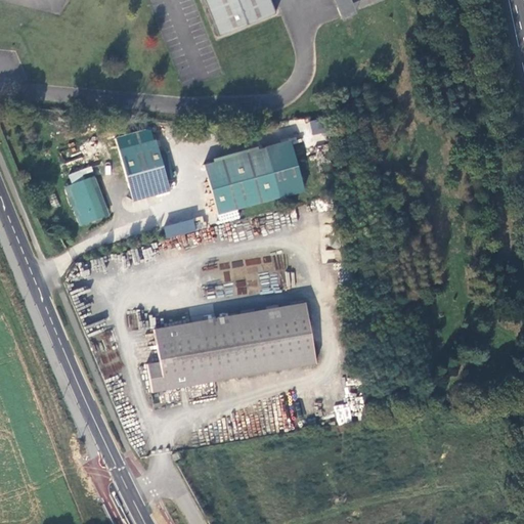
[(205,0),(214,20),(212,20),(217,34),(274,11),(270,0),(205,0)]
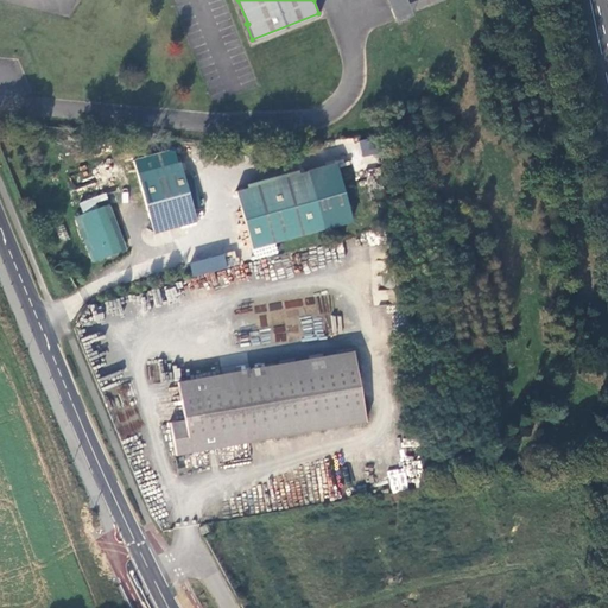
[(380,137),(360,140),(362,156),(382,152),(380,137)]
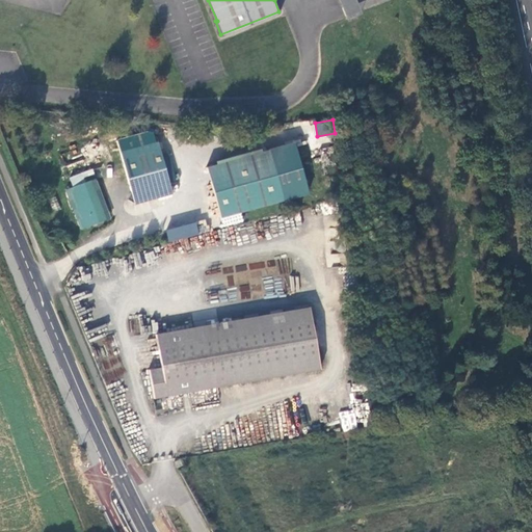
[(136,203),(174,192),(160,142),(123,153),(136,203)]
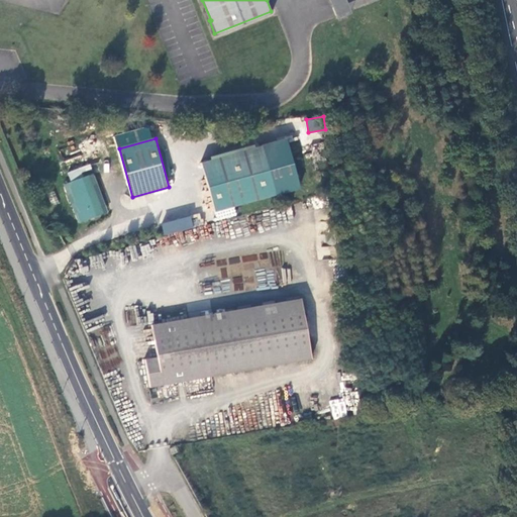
[(263,145),(202,163),(215,211),(277,194),(263,145)]
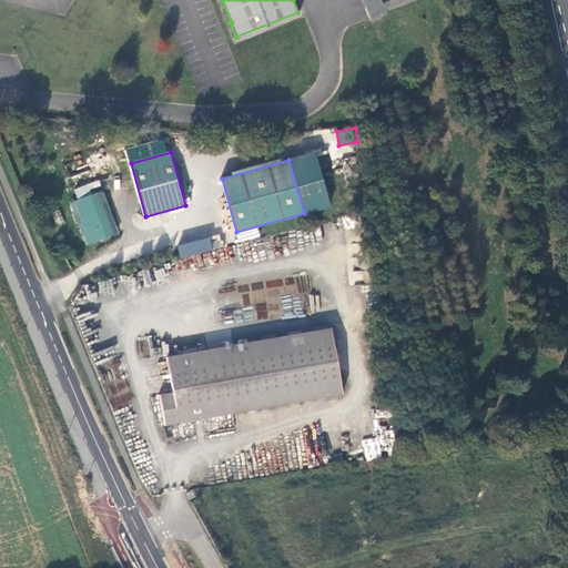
[(83,222),(105,213),(98,193),(91,196),(87,186),(77,191),(80,201),(77,203),(83,222)]
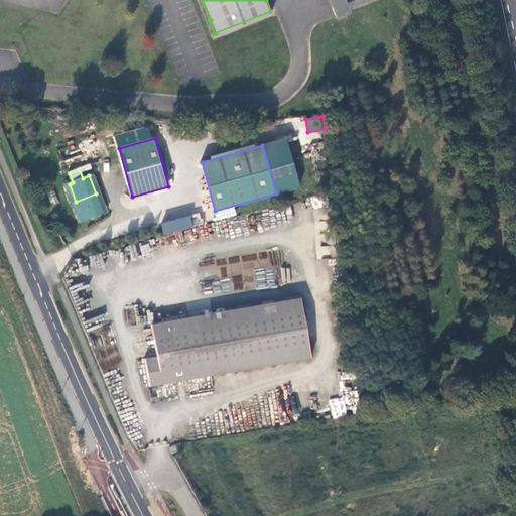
[(104,214),(96,194),(76,202),(81,212),(78,213),(82,223),(104,214)]
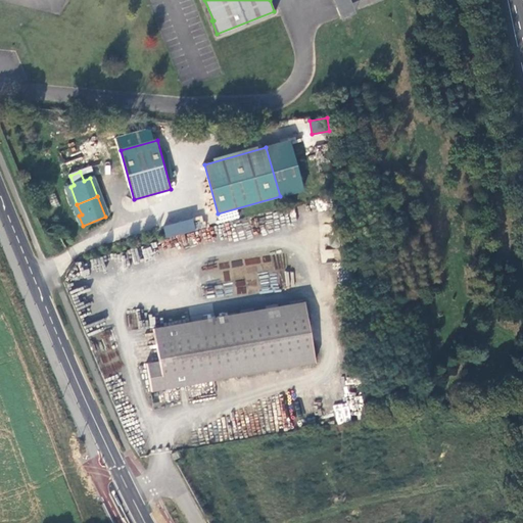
[(193,218),(162,227),(167,238),(196,230),(193,218)]
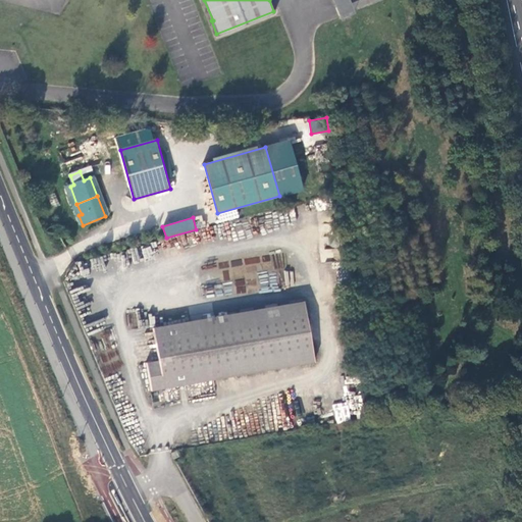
[(284,283),(293,284),(294,272),(285,271),(284,283)]
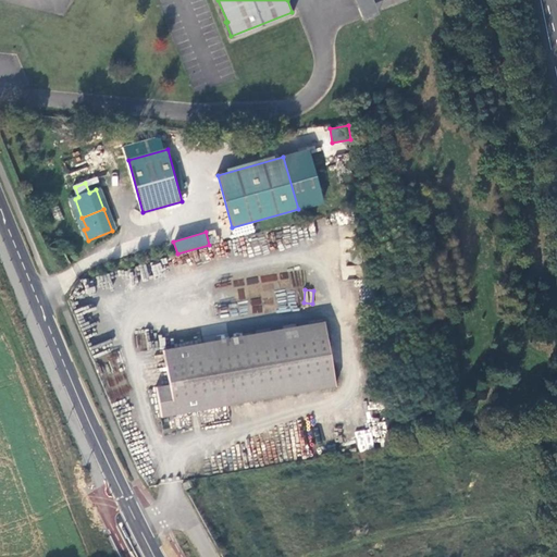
[(323,321),(203,343),(206,358),(326,337),(323,321)]
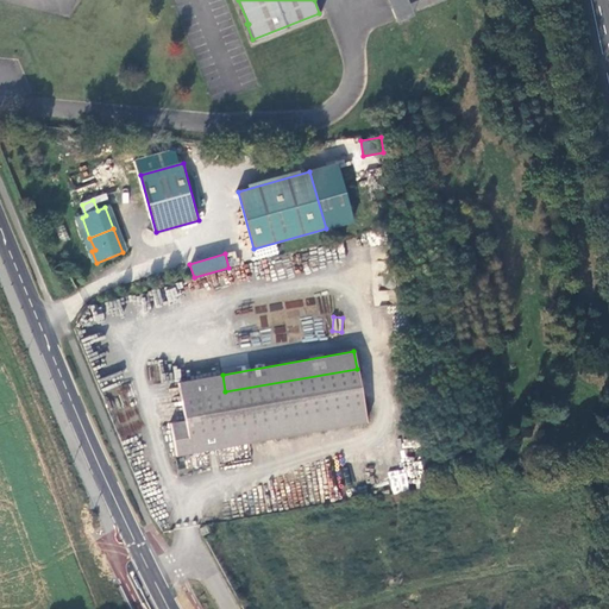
[(148,366),(150,383),(161,382),(158,365),(148,366)]
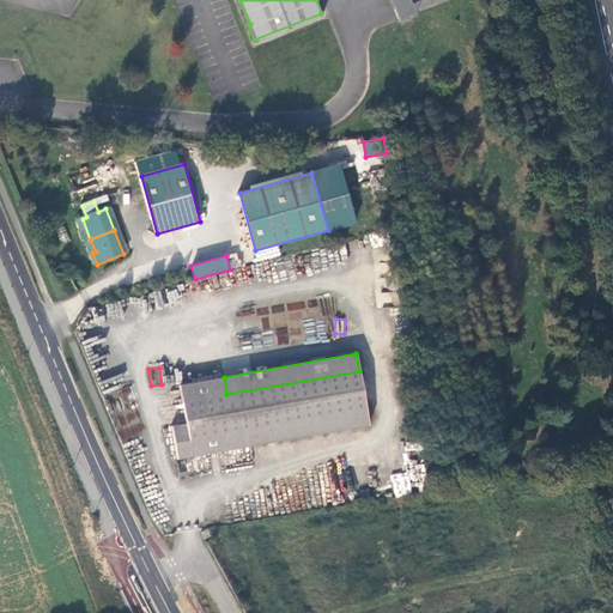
[(226,394),(224,377),(178,384),(186,423),(171,425),(177,459),(250,445),(248,428),(365,407),(359,371),(226,394)]
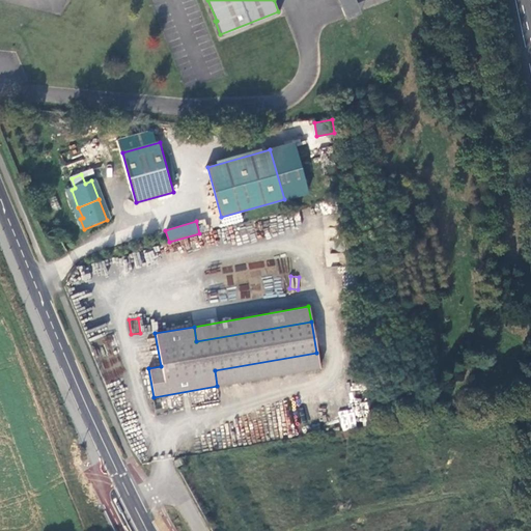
[(215,370),(217,386),(319,368),(316,353),(215,370)]
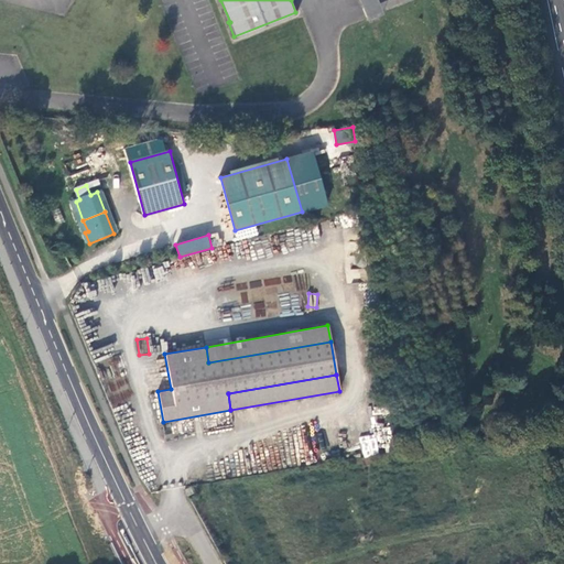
[(377,434),(360,435),(361,456),(377,455),(377,434)]
